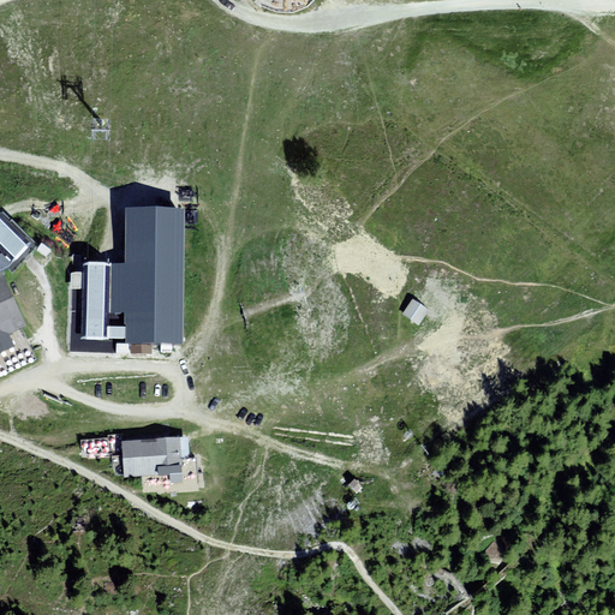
[(125,264),(96,264),(84,263),(83,273),(82,273),(72,273),(72,287),(72,292),(72,297),(72,305),(72,326),(72,351),(127,351),(127,344),(154,344),(184,345),(185,209),(125,208),(125,264)]
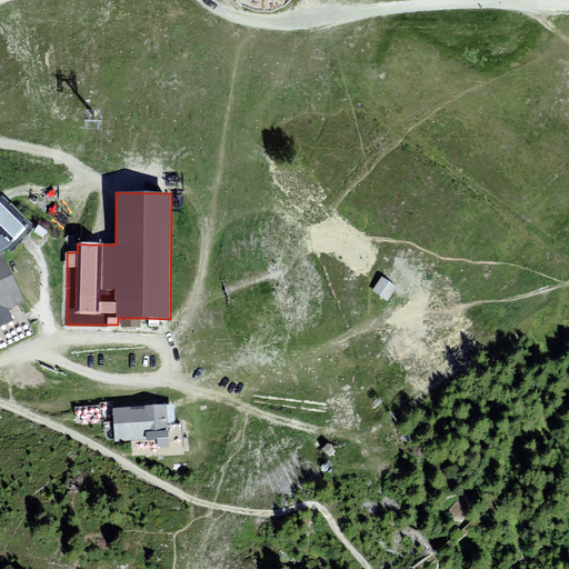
[(33,228),(0,195),(0,232),(16,248),(26,237),(33,228)]
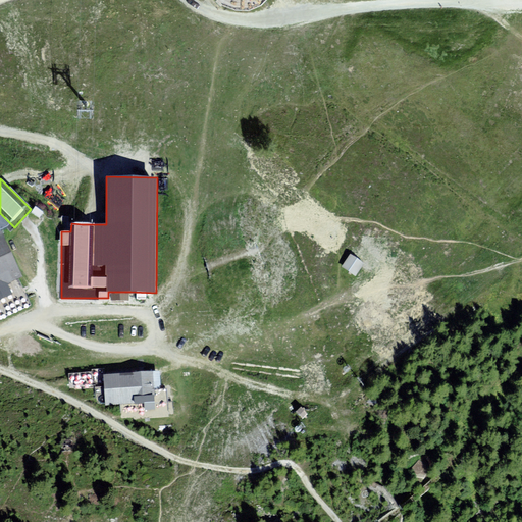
[(0,230),(14,227),(0,213),(0,230)]
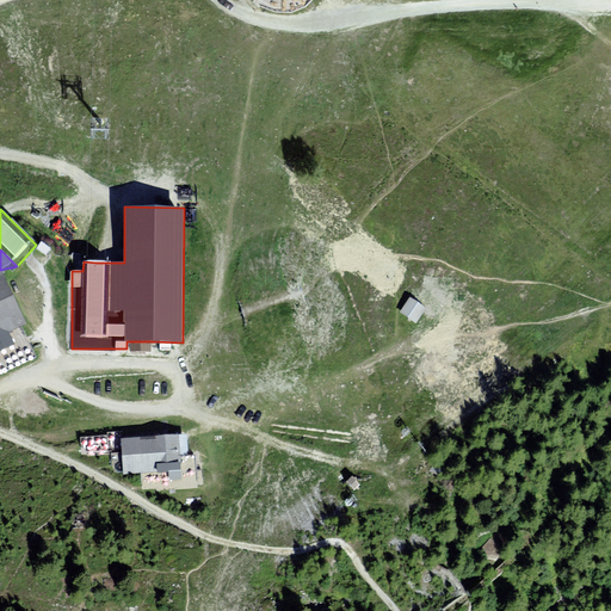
[(0,337),(20,327),(0,284),(0,337)]
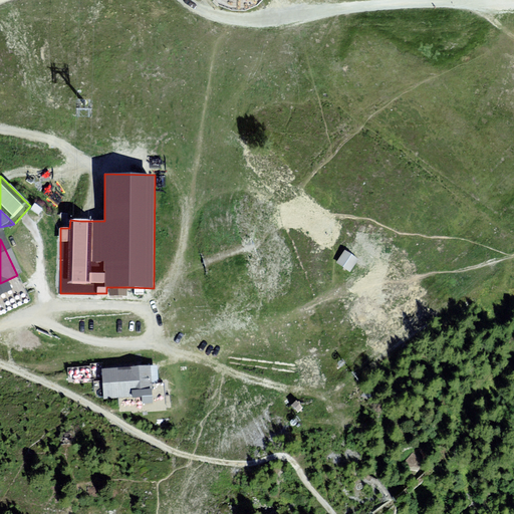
[(355,263),(342,254),(334,267),(347,275),(355,263)]
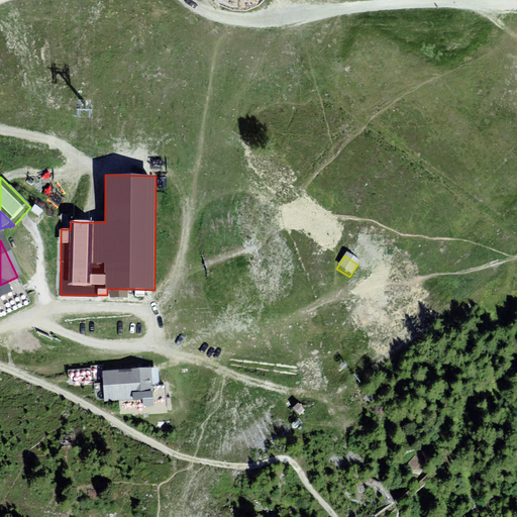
[(90,368),(69,368),(69,383),(91,383),(90,368)]
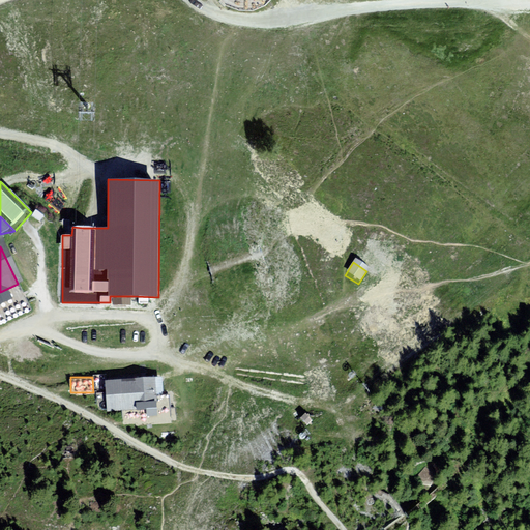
[(160,380),(104,384),(106,414),(163,410),(160,380)]
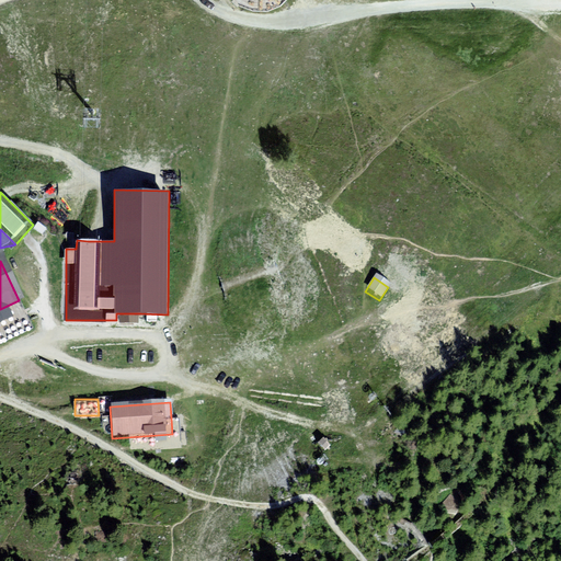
All buildings are outlined.
